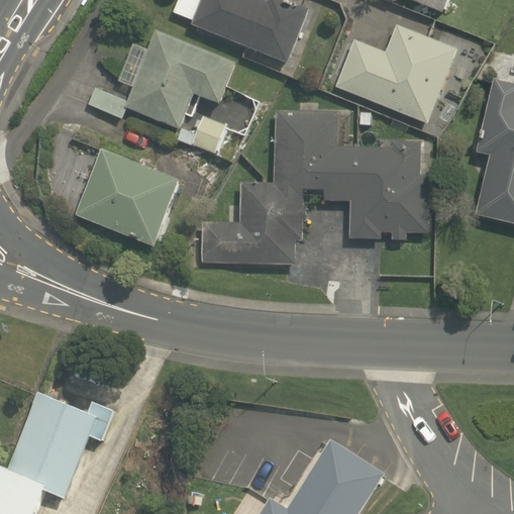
[(190,18),(197,0),(177,0),(173,12),(190,18)]
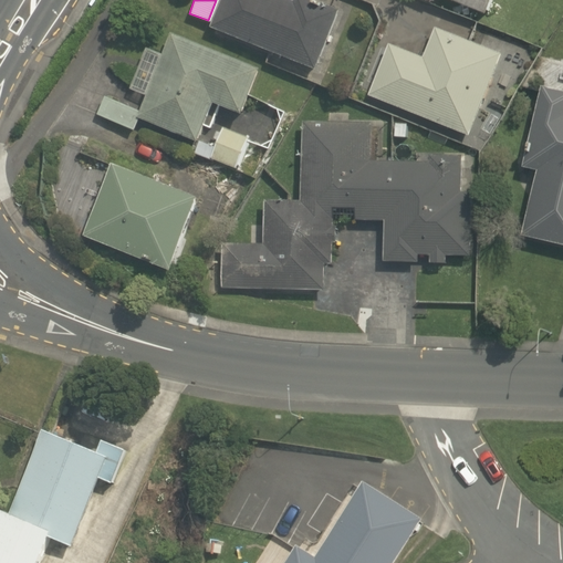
[(220,0),(209,28),(314,70),(339,11),(310,0),(292,0),(220,0)]
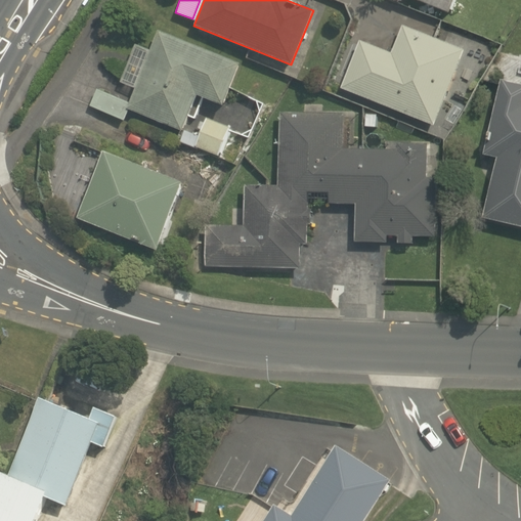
[(413,0),(448,14),(453,0),(396,0),(399,1),(399,0),(413,0)]
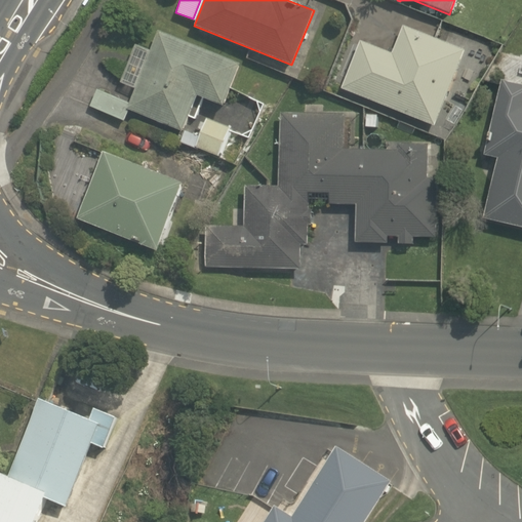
[(339,88),(433,125),(463,48),(401,25),(391,51),(359,39),(339,88)]
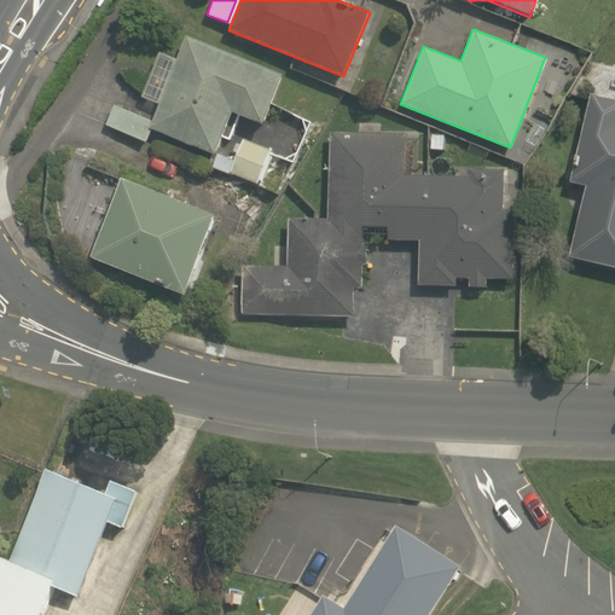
[(265,123),(284,74),(185,35),(177,58),(158,51),(141,96),(156,102),(150,117),(112,102),(103,125),(144,141),(150,128),(216,155),(214,161),(228,166),(226,173),(257,185),(272,150),(241,138),(239,143),(233,141),(230,150),(236,152),(233,157),(219,150),(233,111),(265,123)]
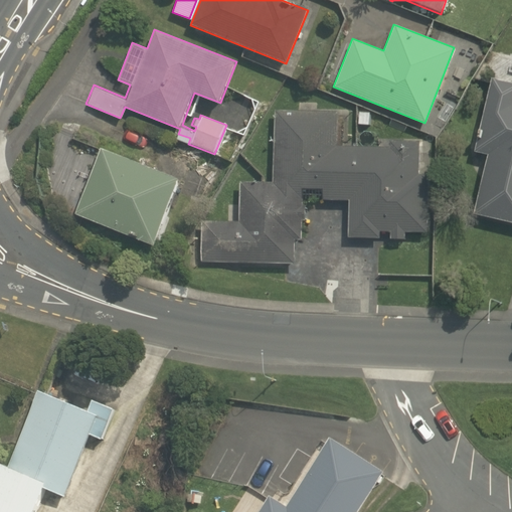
[(475,213),(511,222),(511,81),(491,76),(473,151),(489,155),(475,213)]
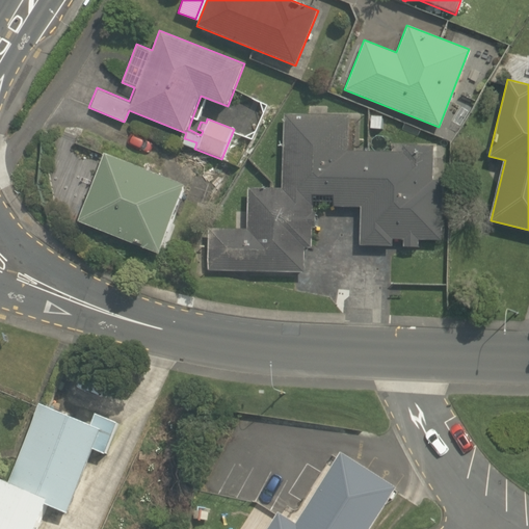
[(207,269),(302,272),(303,248),(310,248),(311,227),(315,227),(316,211),(310,211),(311,195),(333,195),(333,206),(360,206),(359,244),(393,245),(393,239),(402,239),(402,247),(417,247),(417,239),(440,240),(442,181),(430,180),(431,146),(402,144),(402,151),(346,150),(347,115),(283,113),(281,188),(246,187),(245,229),(208,228),(207,269)]
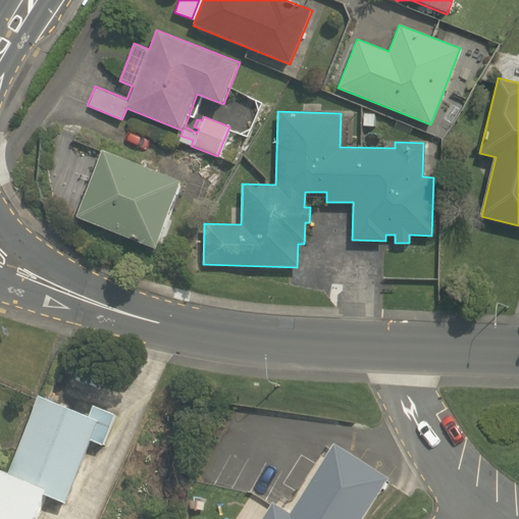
[(76,216),(158,249),(185,184),(103,151),(76,216)]
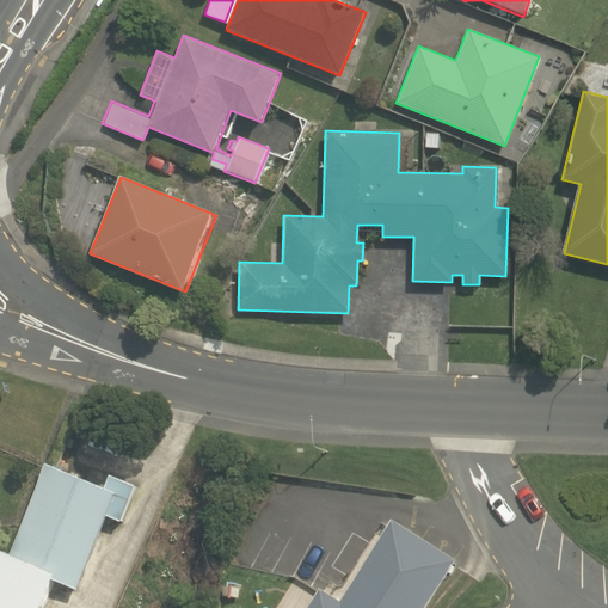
[(0,607),(42,607),(54,581),(77,590),(108,517),(120,522),(135,486),(110,476),(104,490),(45,465),(7,553),(0,550),(0,607)]
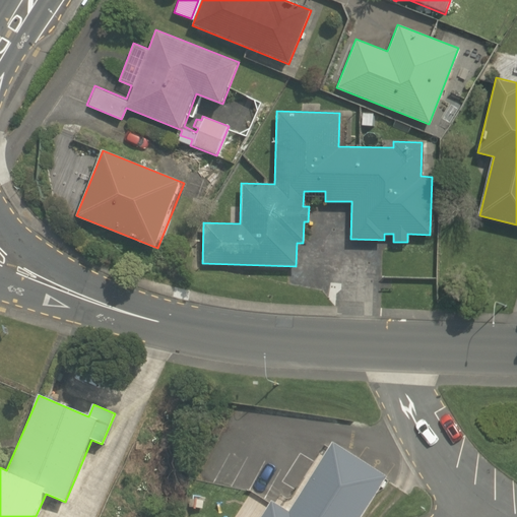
[(260,516),(365,516),(389,477),(332,444),(291,514),(270,502),(260,516)]
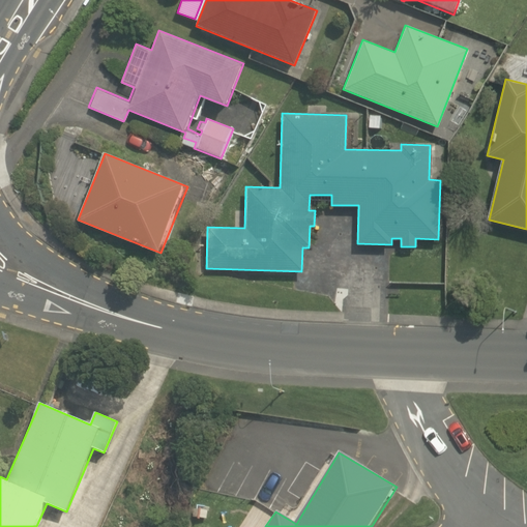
All buildings are outlined.
